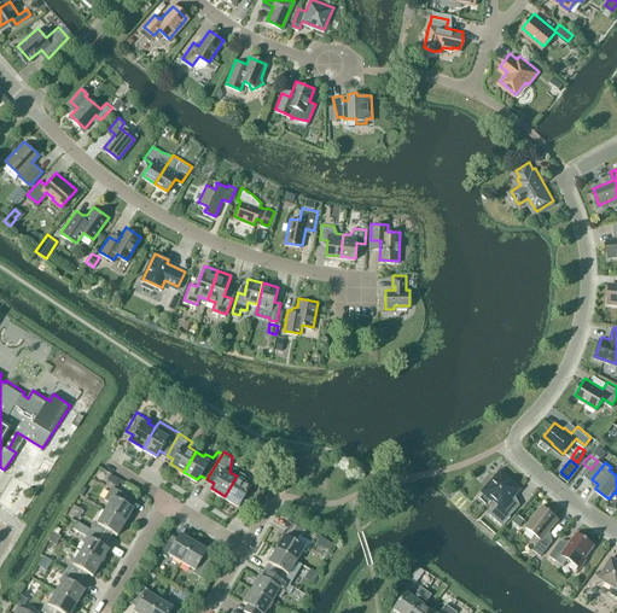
[(521,486),(510,477),(511,477),(502,468),(495,476),(496,477),(489,485),(488,484),(484,489),(494,496),(494,495),(500,500),(490,512),(502,523),(521,502),(512,495),(521,486)]
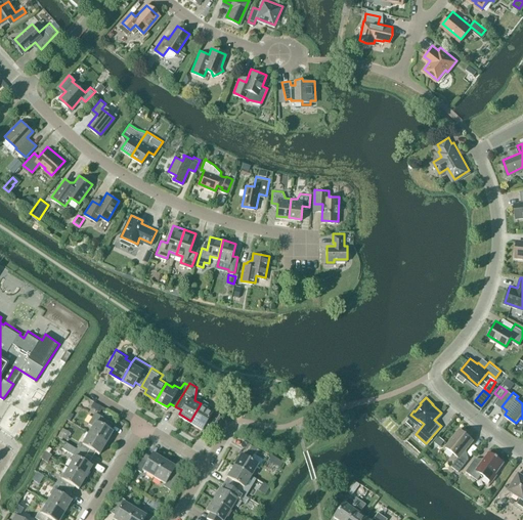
[(201,403),(190,421),(203,428),(205,424),(211,428),(220,413),(210,406),(212,403),(204,398),(201,403)]
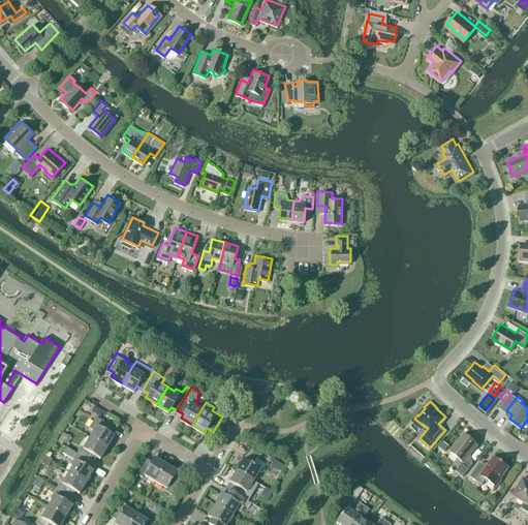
[(226,414),(231,408),(223,403),(219,410),(226,414)]
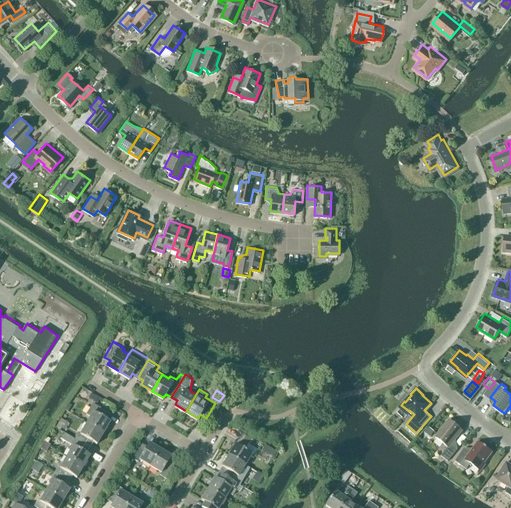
[(87,421),(104,431),(111,419),(107,417),(111,411),(93,401),(87,411),(91,414),(87,421)]
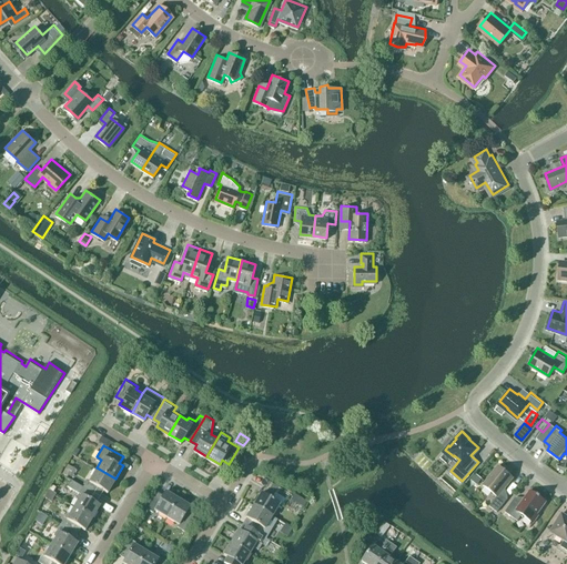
[(77,466),(68,462),(63,471),(67,473),(68,472),(72,475),(77,466)]
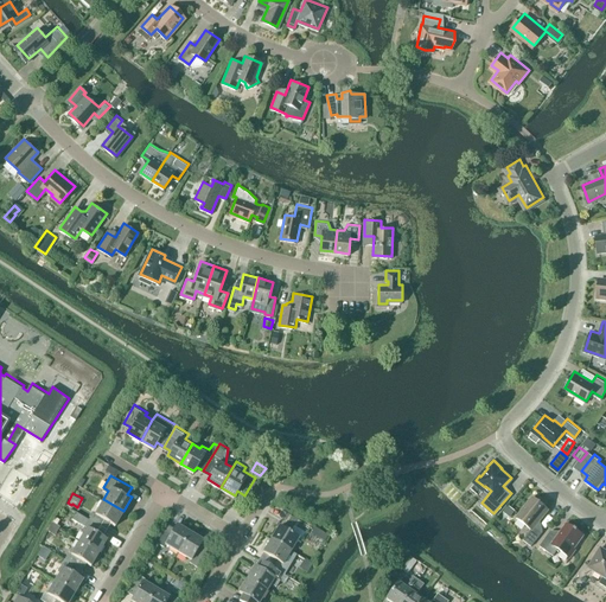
[(548,506),(535,495),(528,504),(527,503),(517,514),(533,527),(524,537),(531,543),(543,529),(537,523),(542,516),(541,514),(548,506)]
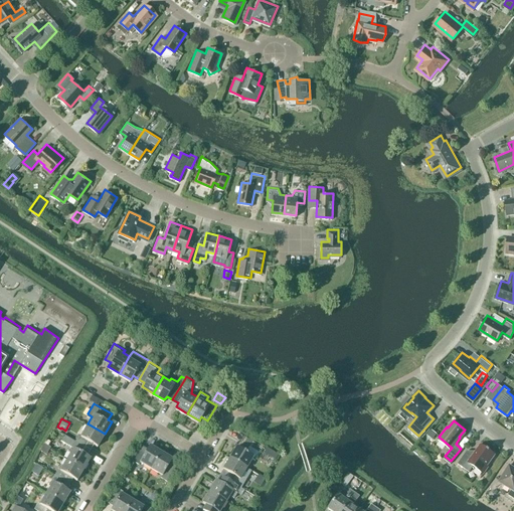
[(98,444),(105,434),(88,423),(81,434),(79,433),(75,439),(91,448),(95,442),(98,444)]
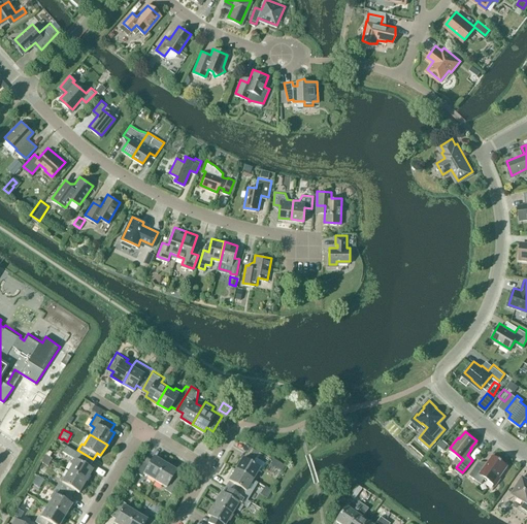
[(77,450),(66,443),(62,449),(73,456),(71,460),(73,462),(69,468),(87,479),(94,467),(90,465),(93,459),(77,450)]
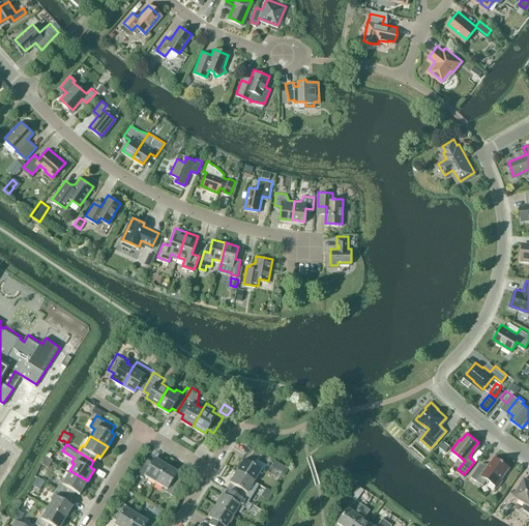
[(237,468),(255,479),(261,468),(264,469),(267,463),(252,454),(248,460),(244,457),(237,468)]
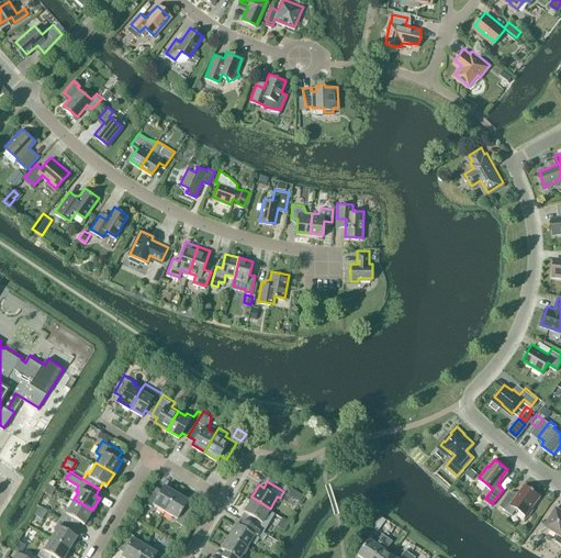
[(541,494),(525,482),(517,493),(511,489),(501,503),(513,512),(517,506),(528,514),(534,508),(533,506),(541,494)]
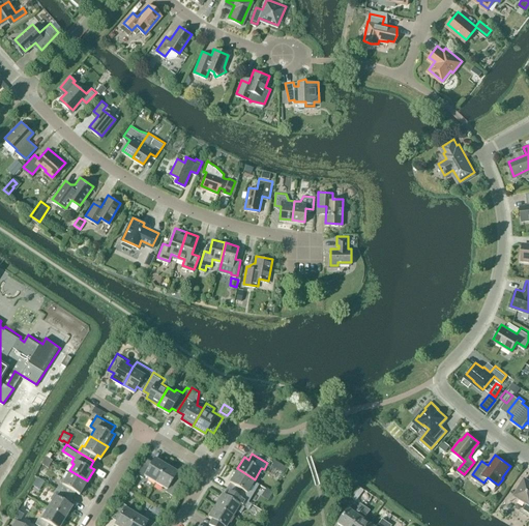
[(156,480),(167,463),(155,456),(152,460),(146,456),(137,472),(144,475),(145,473),(156,480)]
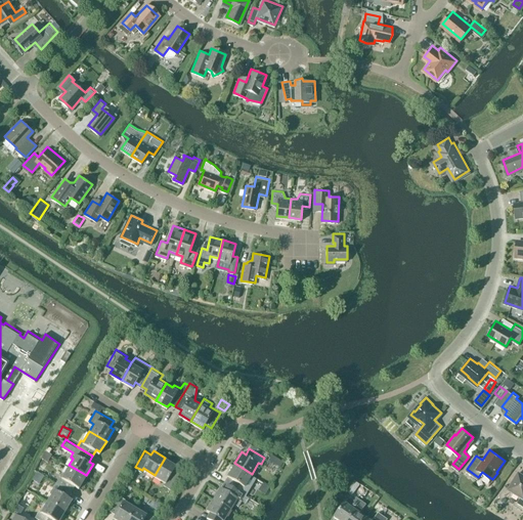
[(165,458),(155,475),(165,481),(164,483),(170,487),(180,472),(174,468),(176,465),(165,458)]
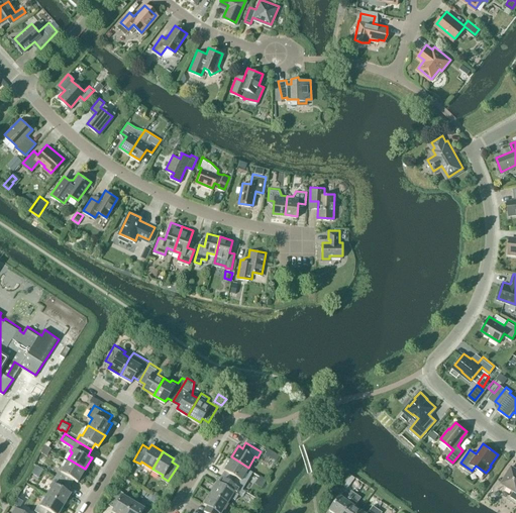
[(241,478),(248,468),(231,456),(224,469),(228,471),(225,477),(240,486),(244,480),(241,478)]
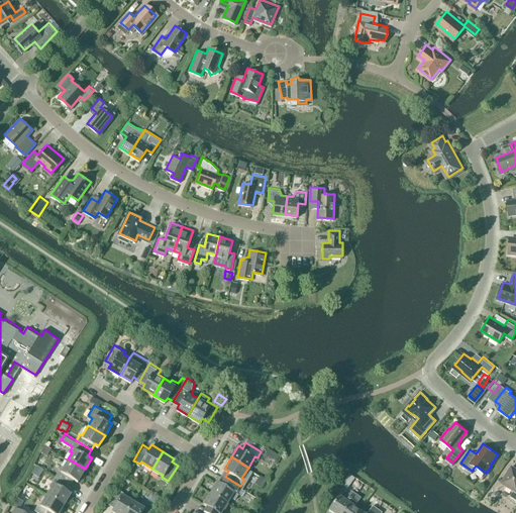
[(78,480),(85,469),(68,458),(65,465),(62,464),(56,475),(71,484),(75,478),(78,480)]
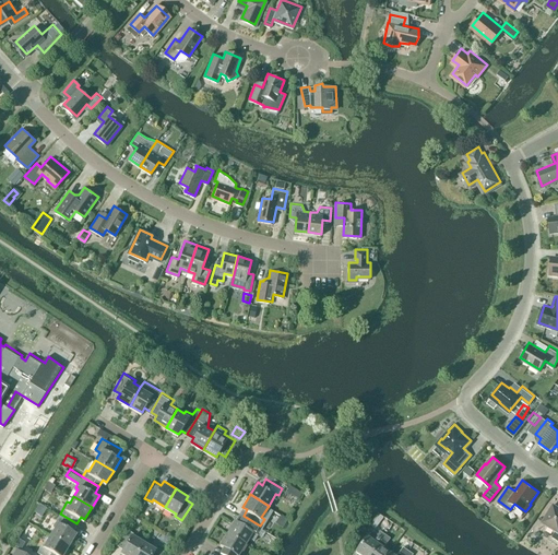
[(557,504),(554,502),(542,520),(557,529),(554,534),(557,535),(557,504)]
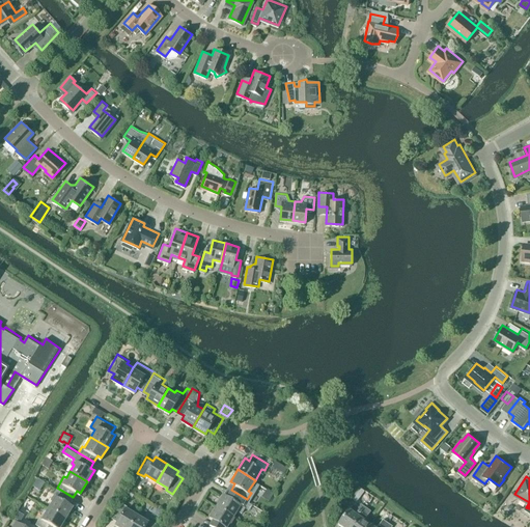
[(133,495),(136,489),(130,486),(127,492),(133,495)]
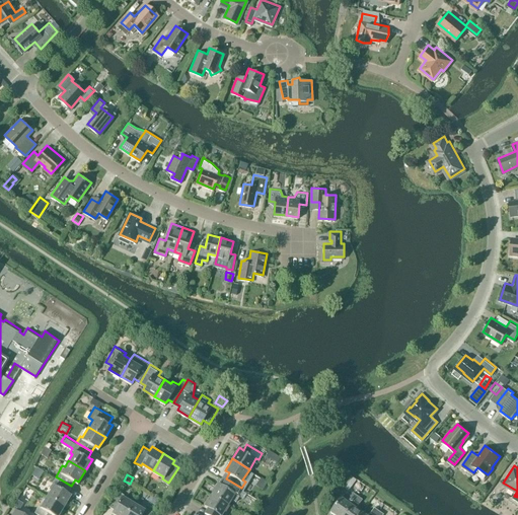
[(68,491),(71,486),(56,476),(50,487),(52,488),(48,495),(65,505),(71,493),(68,491)]
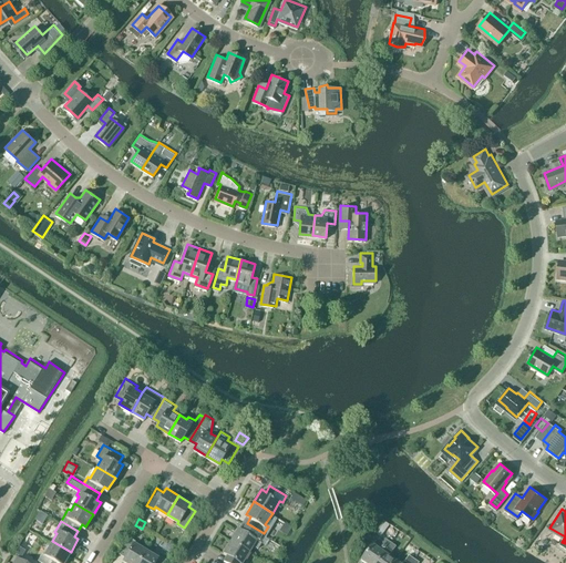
[(260,539),(264,533),(247,523),(243,529),(239,526),(232,539),(249,550),(254,543),(258,546),(263,540),(260,539)]
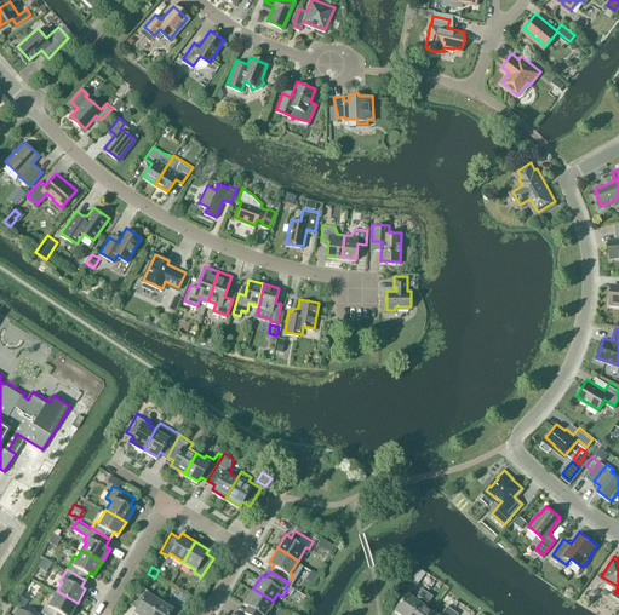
[(308,593),(313,586),(305,581),(302,590),(308,593)]
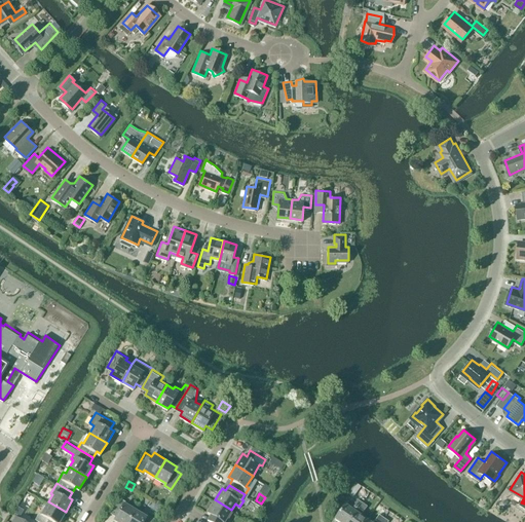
[(119,521),(127,521),(136,509),(124,501),(126,499),(119,495),(110,511),(116,515),(114,518),(119,521)]
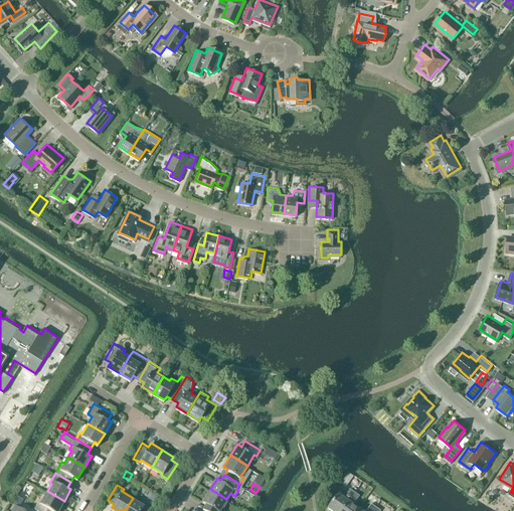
[(335,510),(340,510),(355,490),(351,487),(344,496),(338,491),(328,506),(335,510)]
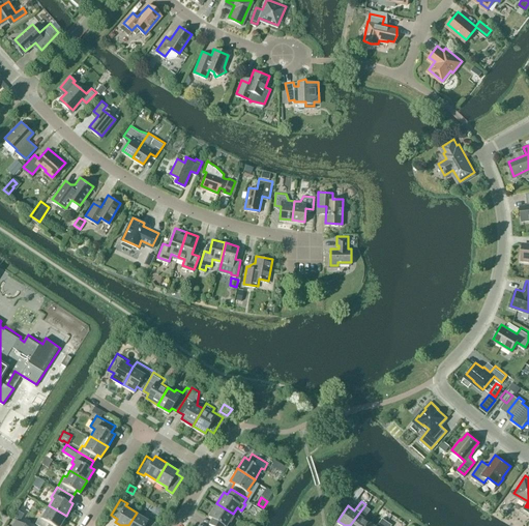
[(228,525),(227,525),(233,514),(216,503),(209,515),(213,517),(209,523),(214,525),(228,525)]
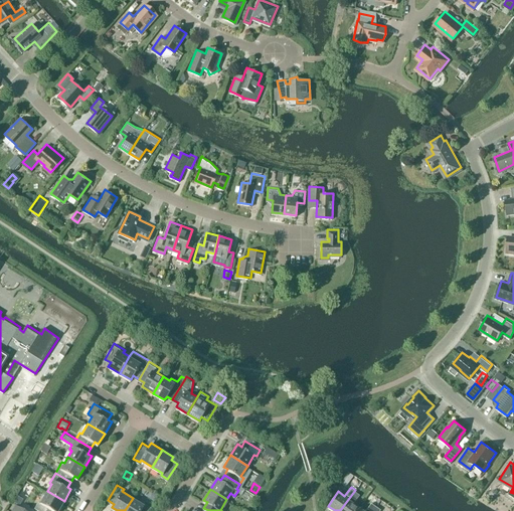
[(355,510),(359,506),(353,502),(360,493),(355,490),(340,510),(355,510)]
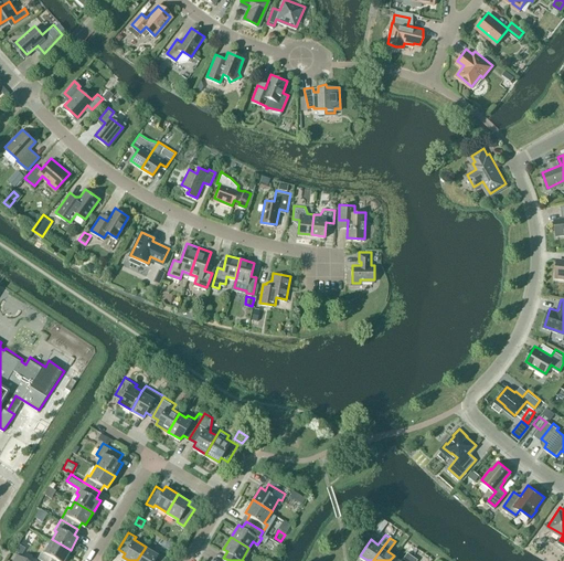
[(61,560),(63,560),(71,550),(52,539),(45,550),(43,549),(39,556),(46,560),(57,560),(59,560),(61,560)]
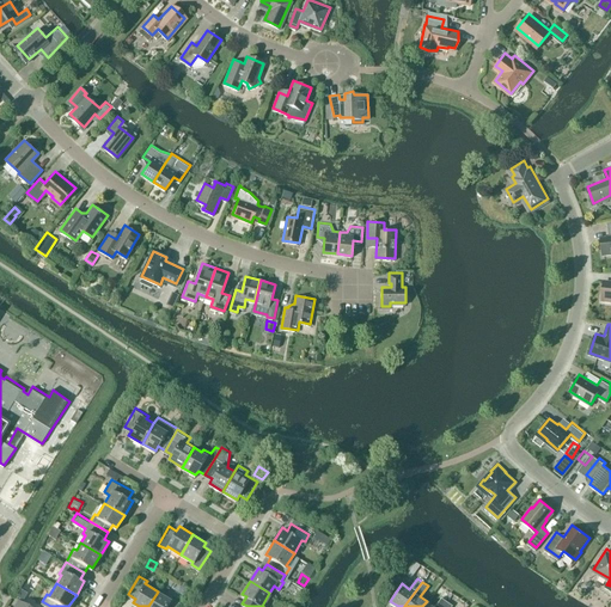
[(158,592),(148,606),(176,606),(179,601),(172,596),(171,599),(158,592)]
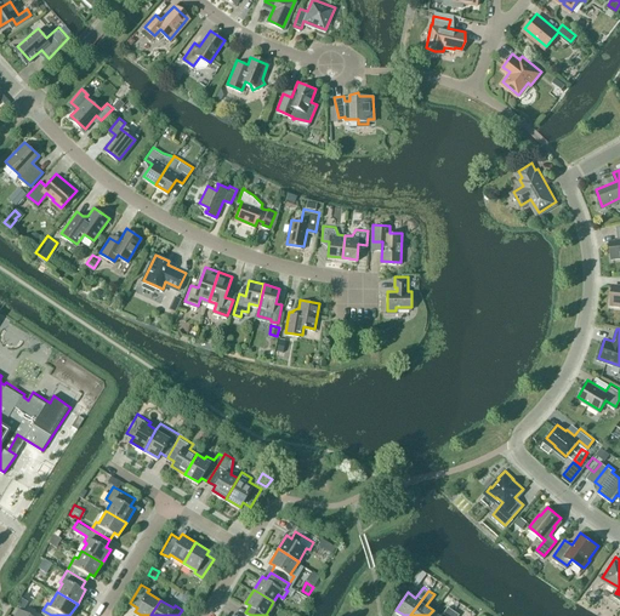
[(448,615),(454,609),(448,604),(441,615),(433,610),(428,615),(448,615)]
